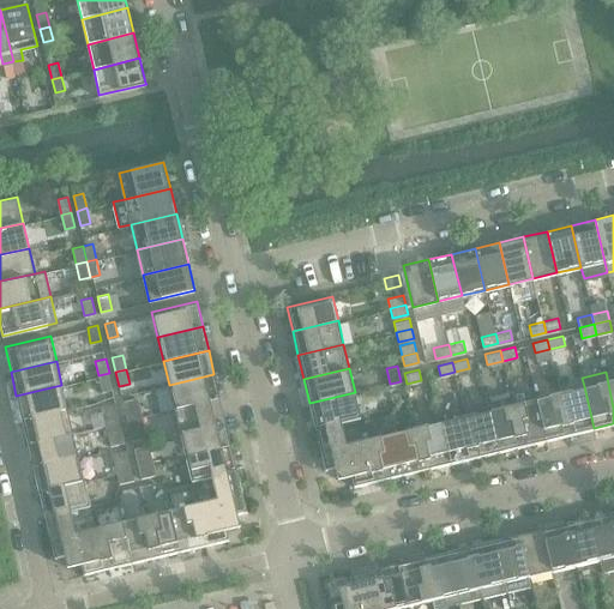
[(109,373),(98,375),(102,390),(112,387),(109,373)]
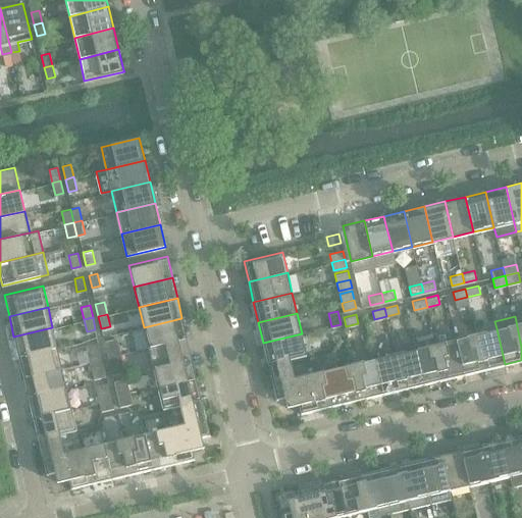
[(181,318),(144,327),(148,347),(187,338),(181,318)]
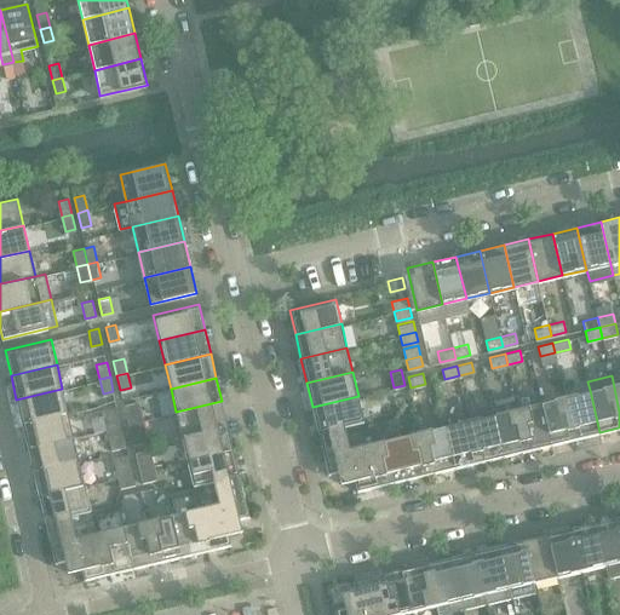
[(62,389),(16,400),(22,424),(68,413),(62,389)]
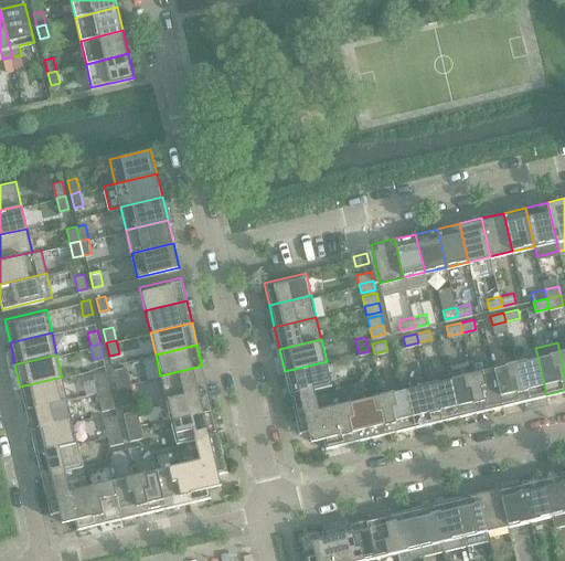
[(537,356),(515,361),(524,400),(546,394),(537,356)]
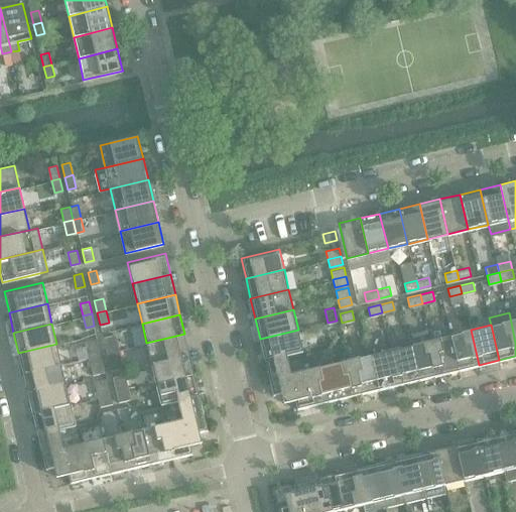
[(298,330),(260,339),(265,359),(286,354),(303,351),(298,330)]
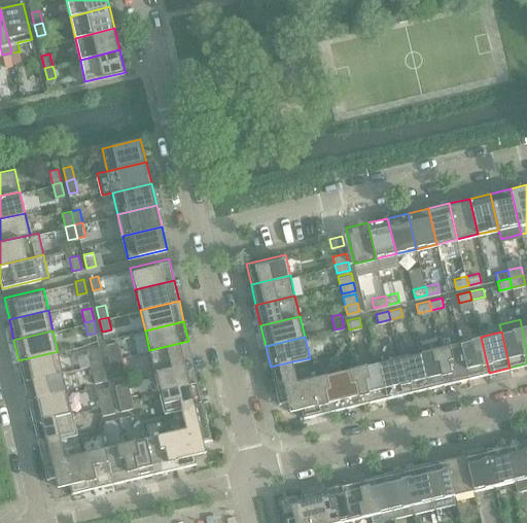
[(481,337),(460,342),(468,378),(489,373),(481,337)]
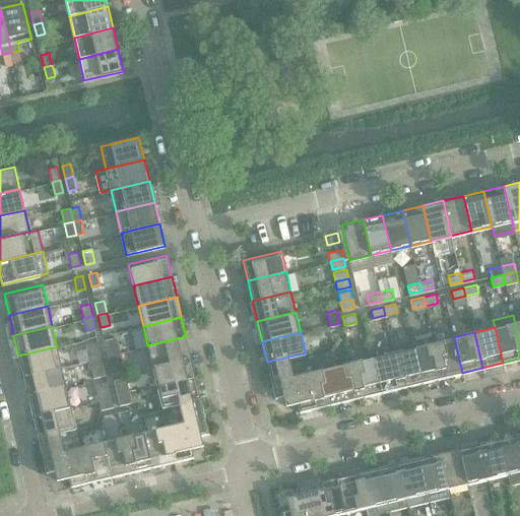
[(116,335),(104,338),(106,347),(118,344),(116,335)]
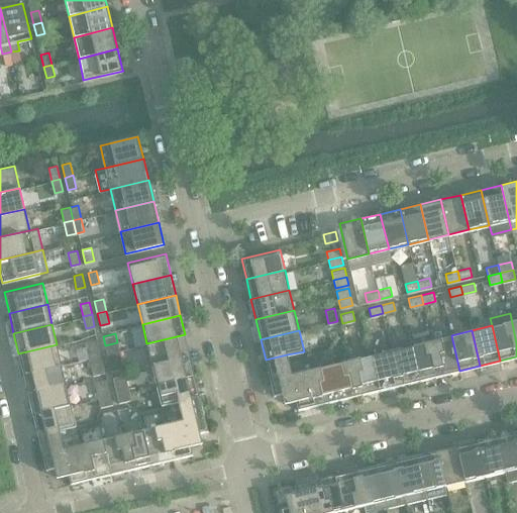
[(185,334),(146,343),(151,364),(190,354),(185,334)]
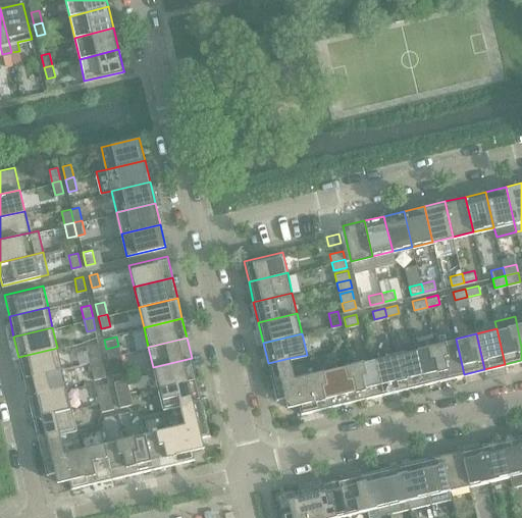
[(456,339),(435,344),(444,378),(464,374),(456,339)]
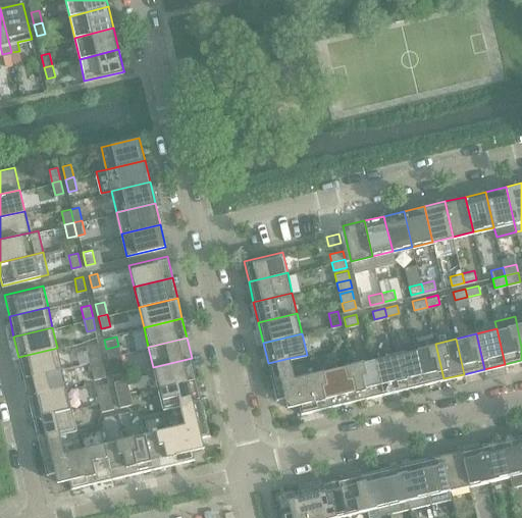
[(414,340),(394,345),(396,353),(395,353),(404,389),(424,383),(415,348),(416,348),(414,340)]
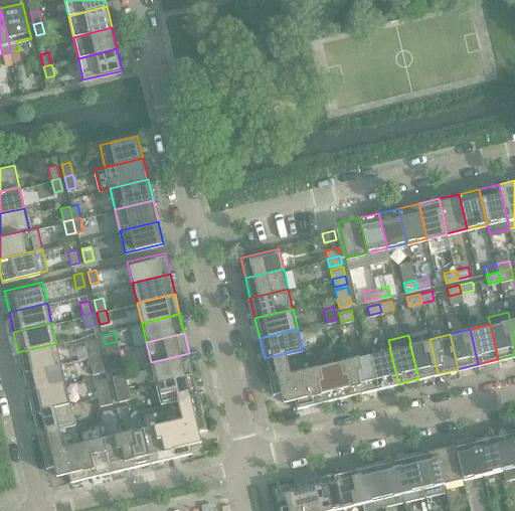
[(97,337),(84,340),(87,348),(99,345),(97,337)]
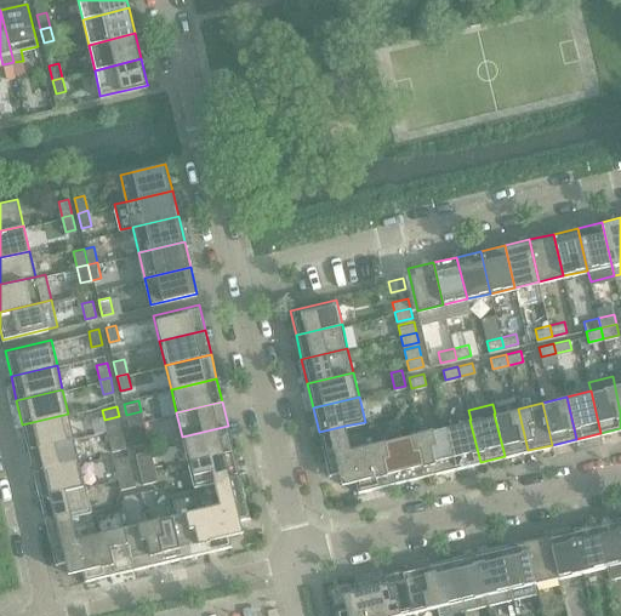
[(528,450),(518,409),(495,414),(494,414),(505,456),(528,450)]
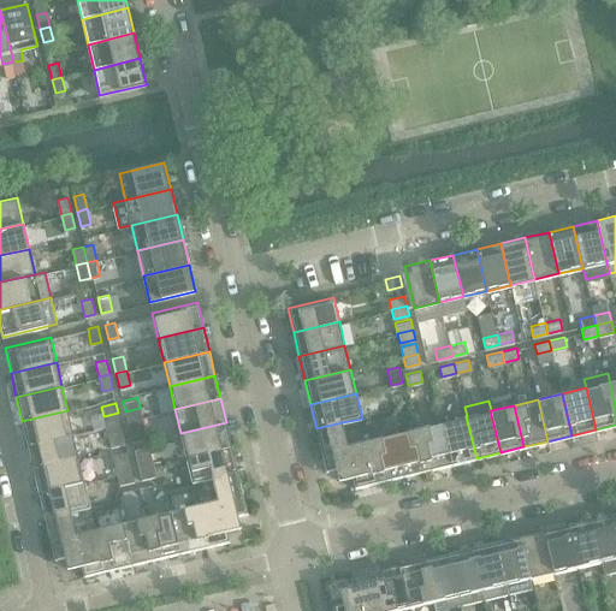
[(140,408),(125,411),(128,421),(142,417),(140,408)]
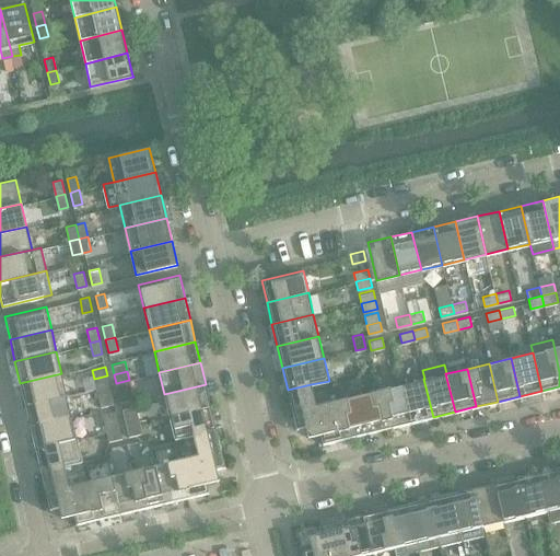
[(61,373),(20,383),(25,405),(67,395),(61,373)]
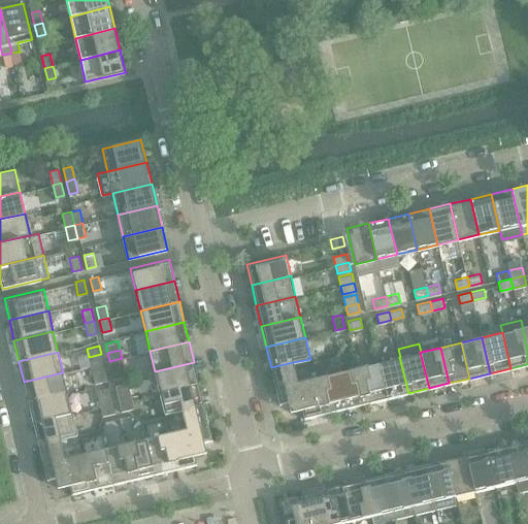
[(101,354),(89,357),(91,365),(103,362),(101,354)]
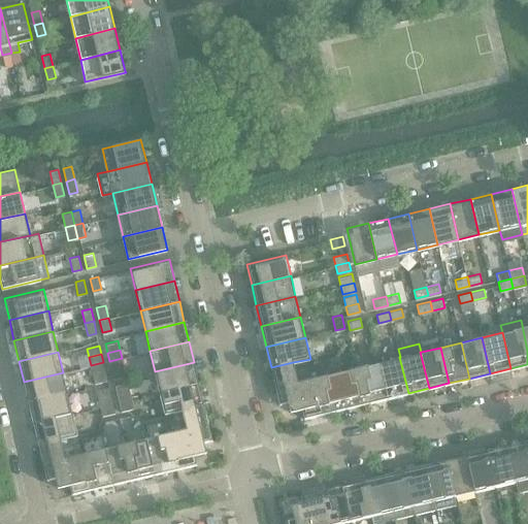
[(399,357),(378,362),(388,398),(408,393),(399,357)]
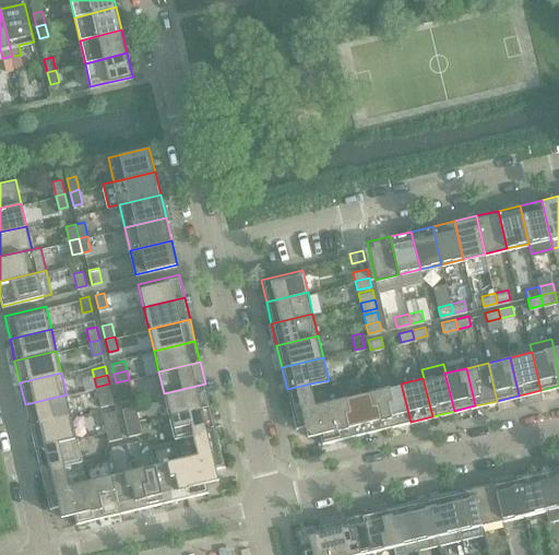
[(129,379),(116,382),(118,391),(131,388),(129,379)]
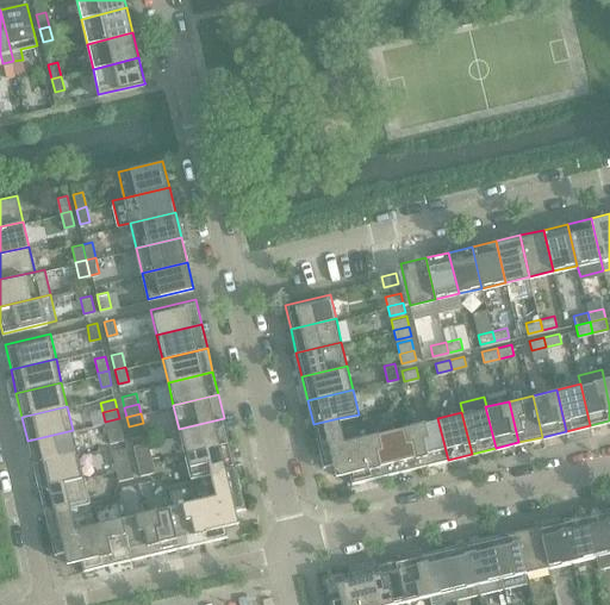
[(119,418),(105,422),(107,431),(122,428),(119,418)]
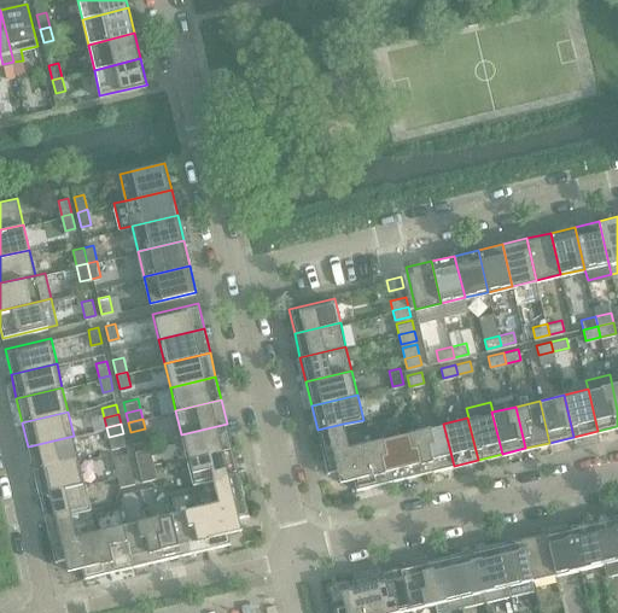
[(227,424),(181,435),(187,459),(233,448),(227,424)]
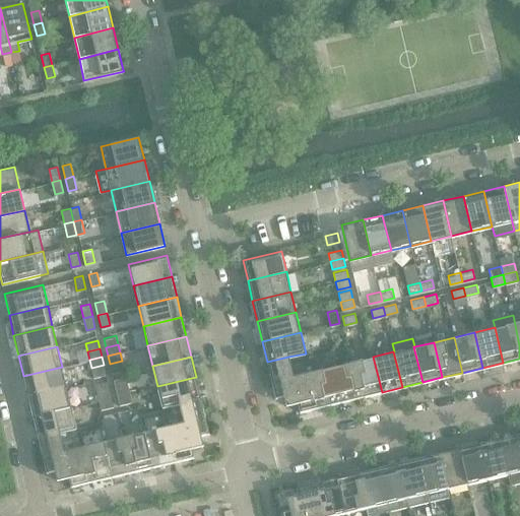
[(321,406),(312,371),(294,375),(288,357),(267,362),(275,397),(283,395),(286,405),(298,403),(300,411),(321,406)]
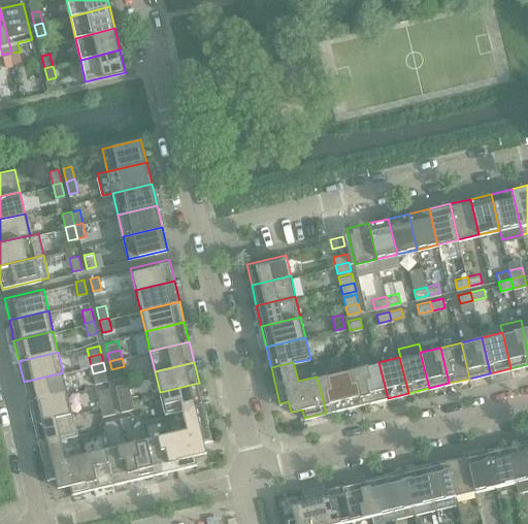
[(378,362),(358,367),(366,402),(388,398),(378,362)]
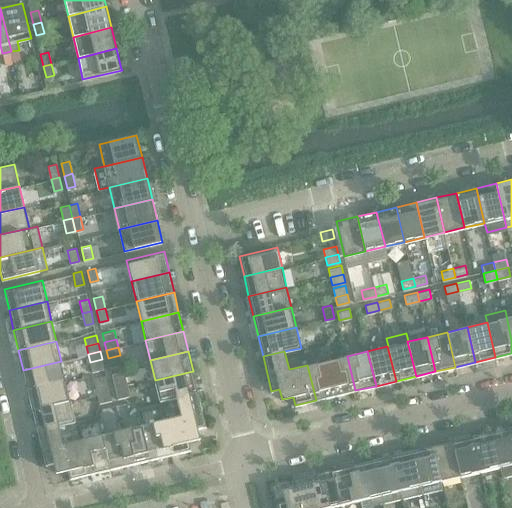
[(120,355),(108,358),(110,366),(122,363),(120,355)]
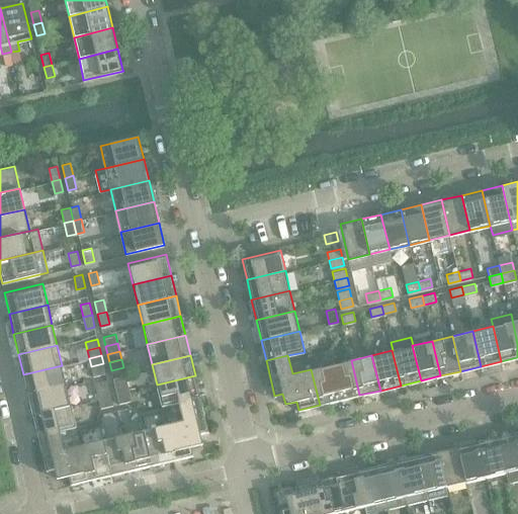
[(351,360),(331,364),(340,400),(359,395),(351,360)]
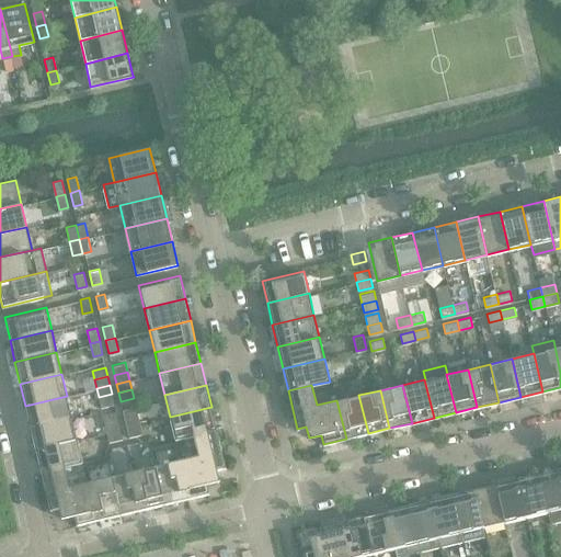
[(112,394),(99,397),(101,407),(114,404),(112,394)]
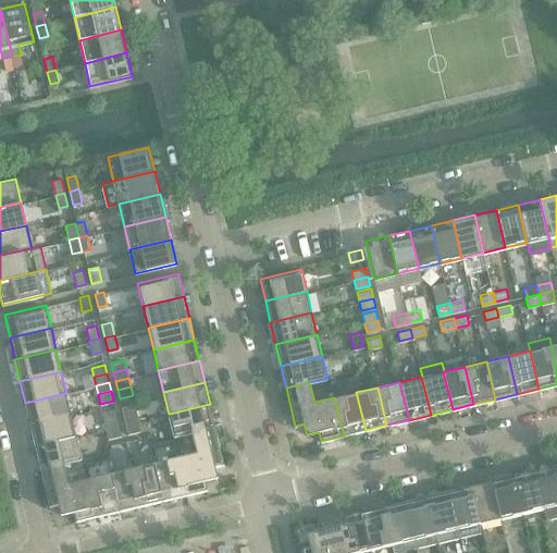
[(356,392),(334,397),(344,435),(366,430),(356,392)]
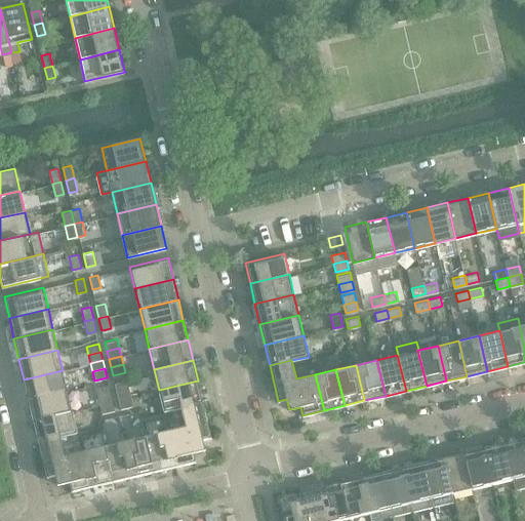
[(63,370),(24,379),(29,399),(67,390),(63,370)]
